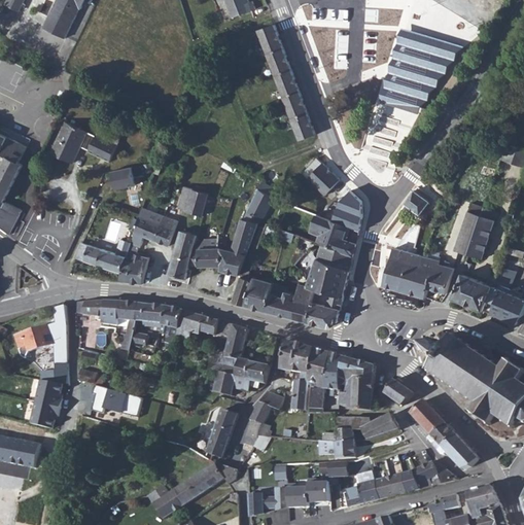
[(4,0),(3,2),(16,9),(21,0),(4,0)]
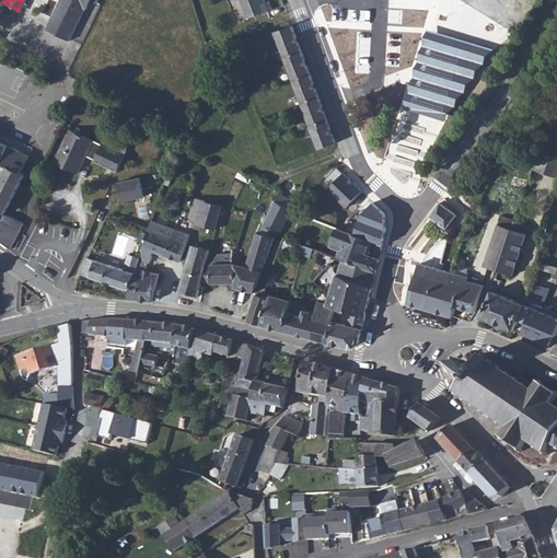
[(56,0),(44,27),(67,38),(82,7),(83,8),(86,0),(56,0)]
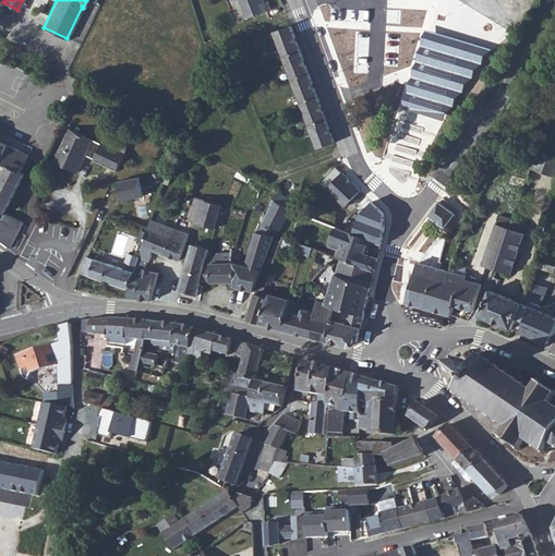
[(237,0),(243,16),(268,8),(266,0),(262,0),(237,0)]
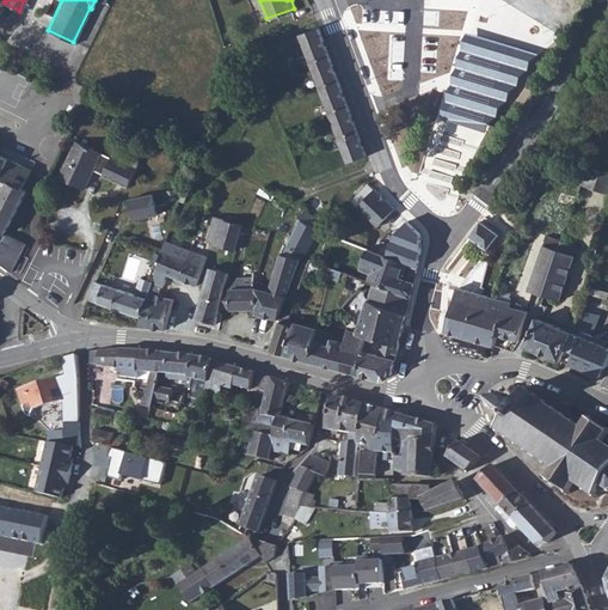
[(539,49),(465,23),(436,115),(484,129),(539,49)]
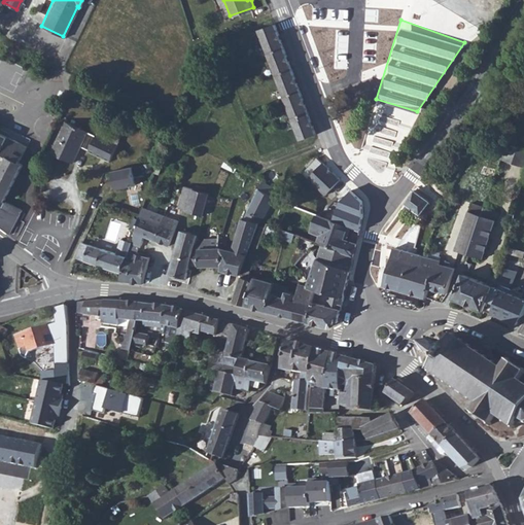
[(272,22),(255,28),(297,139),(314,133),(272,22)]
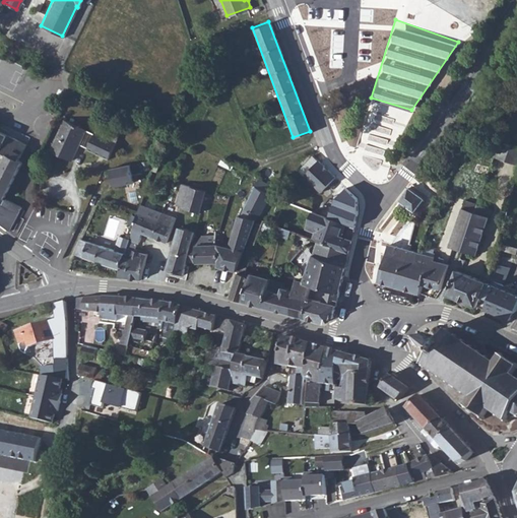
[(91,132),(63,118),(49,149),(69,159),(77,142),(85,146),(84,148),(106,158),(114,140),(113,140),(92,130),(91,132)]
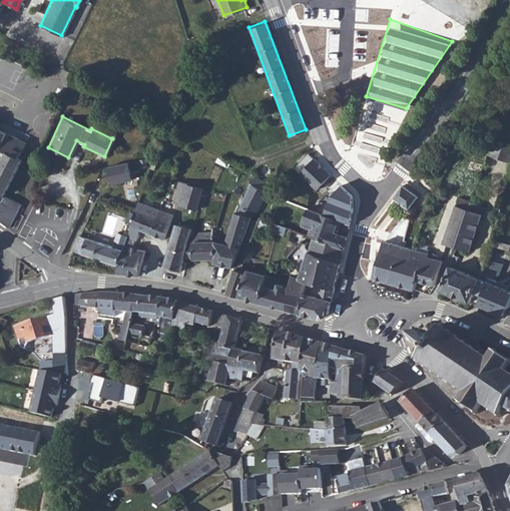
[(115,131),(94,121),(91,128),(111,138),(115,131)]
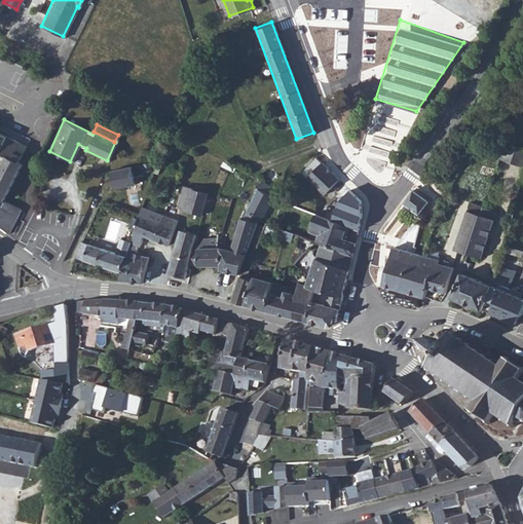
[(17,129),(11,140),(17,143),(24,133),(17,129)]
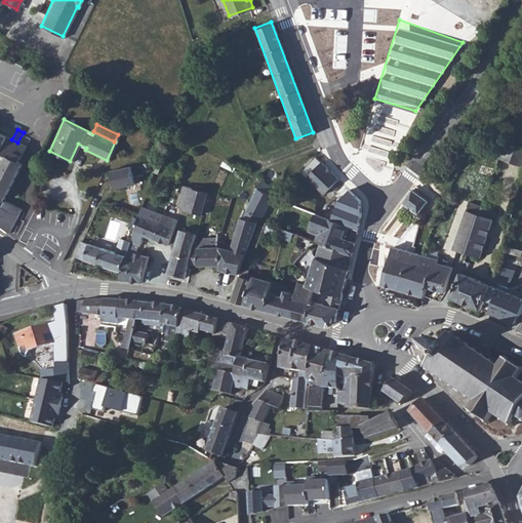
[(0,153),(3,155),(0,161),(0,197),(2,199),(4,196),(21,162),(16,161),(24,146),(17,143),(11,139),(0,133),(0,153)]
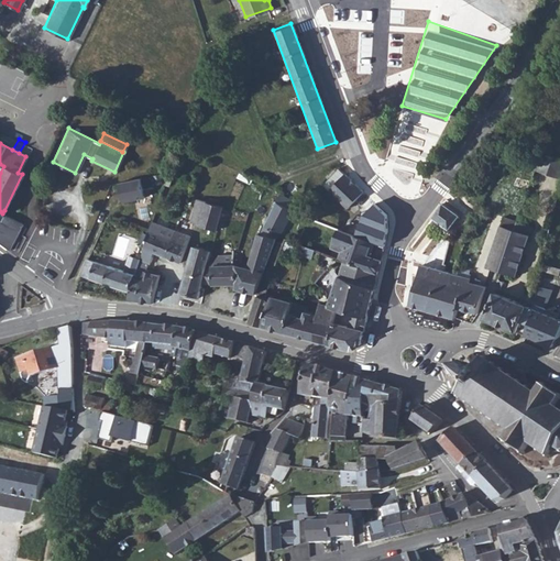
[(559,175),(559,156),(539,149),(534,166),(559,176),(559,175)]
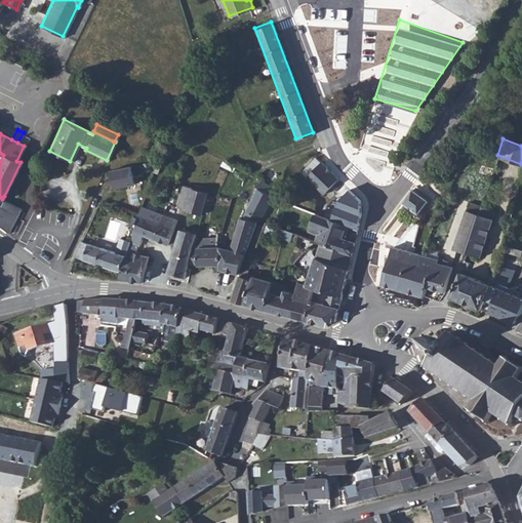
[(304,176),(319,160),(314,155),(298,171),(304,176)]
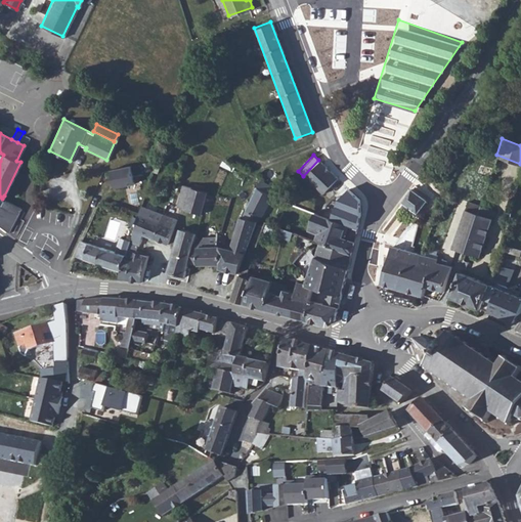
[(321,192),(336,177),(318,160),(303,176),(321,192)]
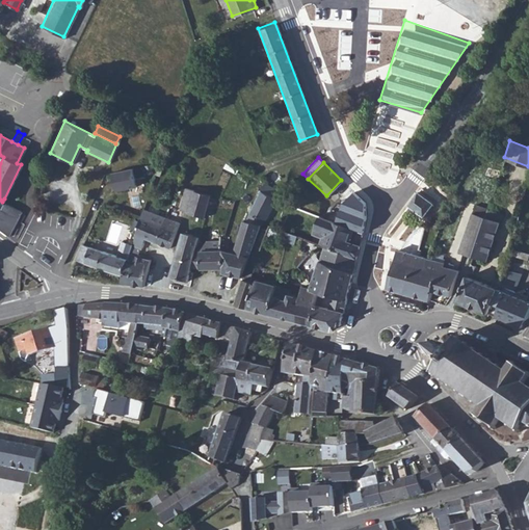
[(130,166),(110,170),(114,189),(134,185),(130,166)]
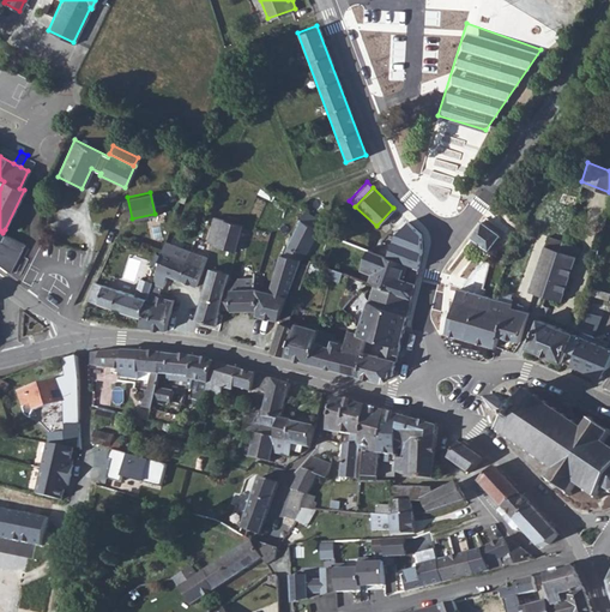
[(322,219),(303,209),(287,243),(303,250),(302,250),(306,251),(322,219)]
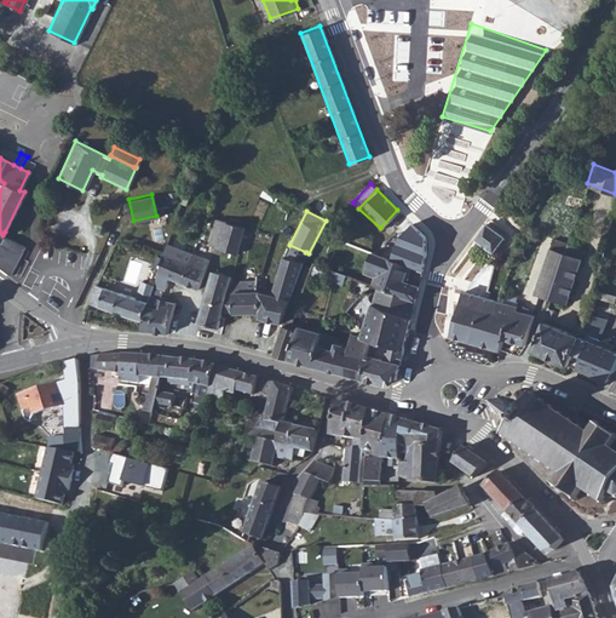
[(218,245),(225,219),(216,217),(207,241),(218,245)]
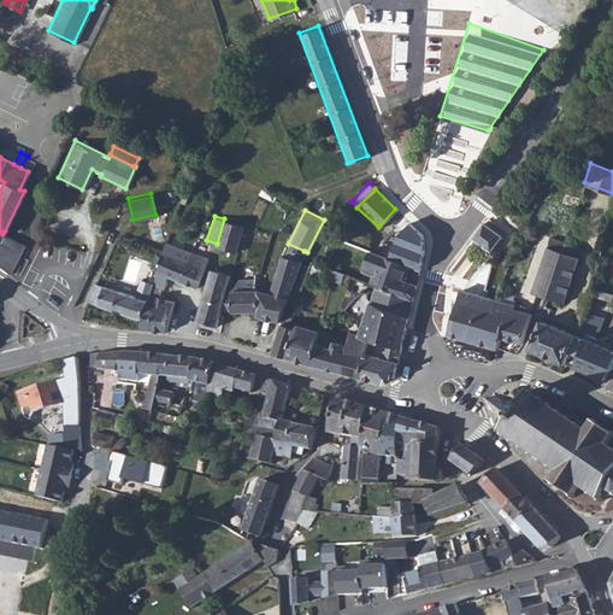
[(224,218),(217,245),(235,250),(242,223),(224,218)]
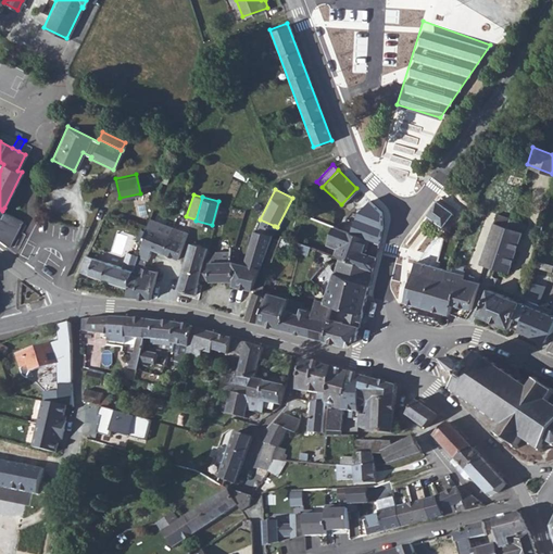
[(356,212),(350,230),(379,241),(384,225),(382,209),(368,198),(356,212)]
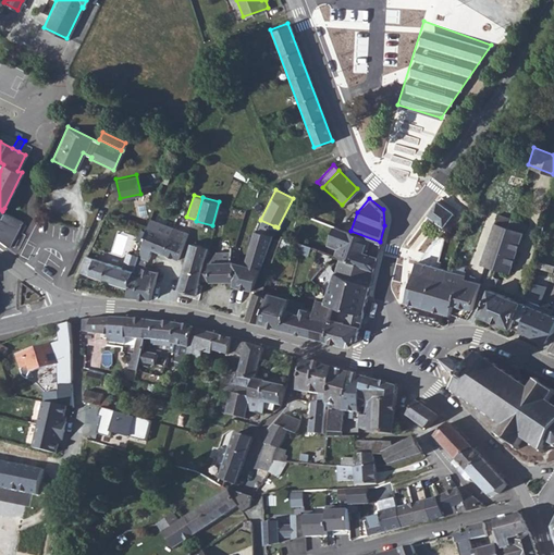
[(445,205),(436,198),(420,221),(403,243),(405,244),(409,246),(413,245),(432,218),(442,225),(455,208),(447,201),(445,205)]
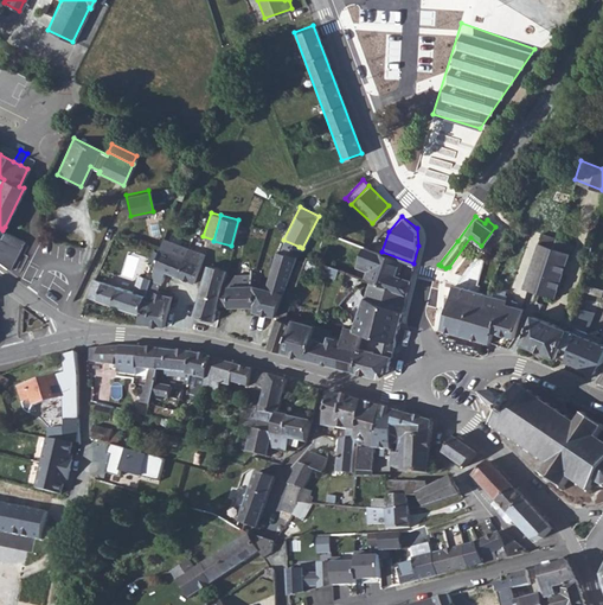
[(0,236),(7,240),(10,233),(2,230),(0,234),(0,236)]
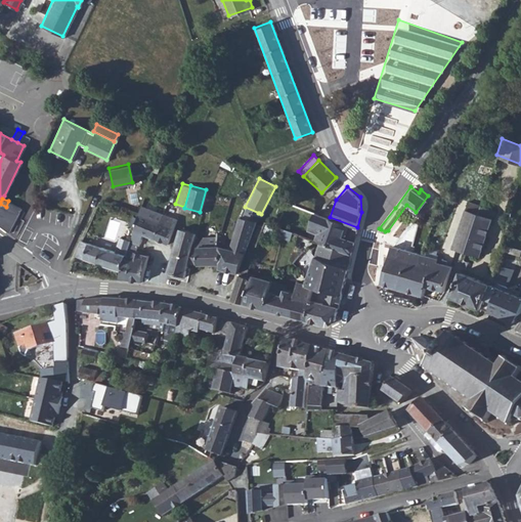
[(465,251),(480,204),(468,200),(451,246),(465,251)]
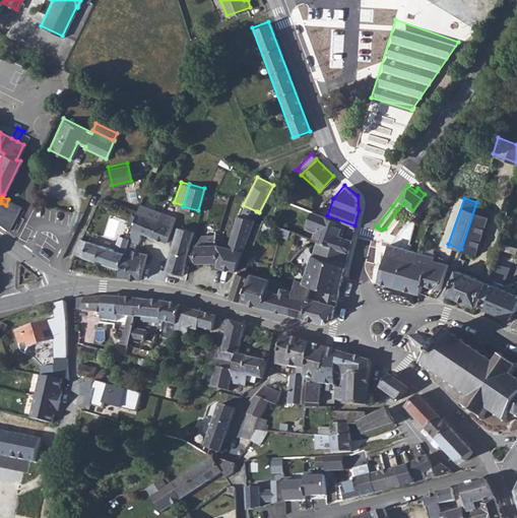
[(8,199),(6,205),(16,210),(19,204),(8,199)]
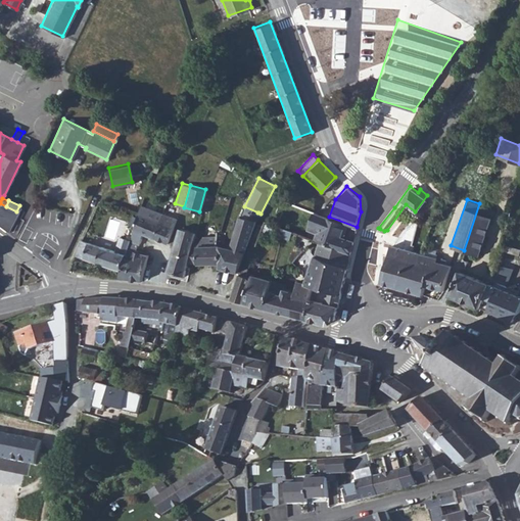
[(149,207),(140,203),(136,214),(146,217),(149,207)]
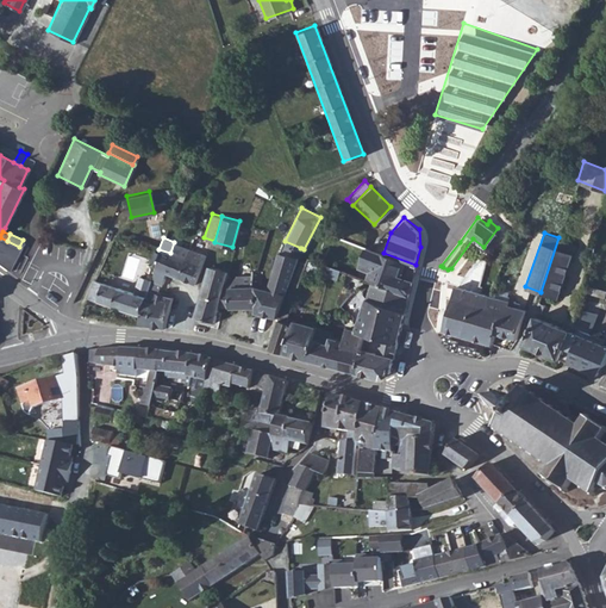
[(573,242),(558,237),(541,292),(554,297),(573,242)]
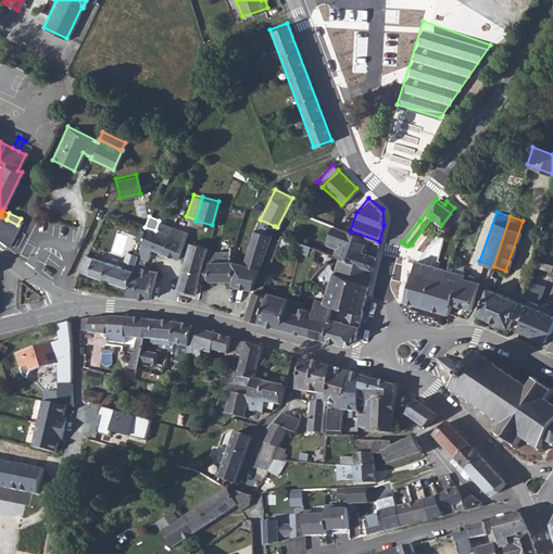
[(0,238),(9,246),(17,225),(7,219),(3,227),(0,226),(0,238)]
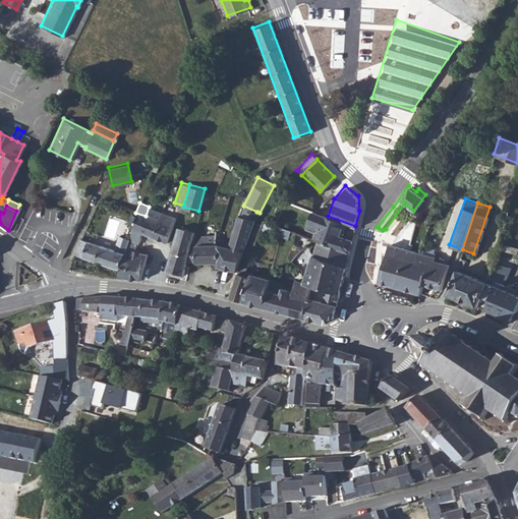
[(239,216),(254,220),(256,212),(257,212),(243,206),(239,215),(239,216)]
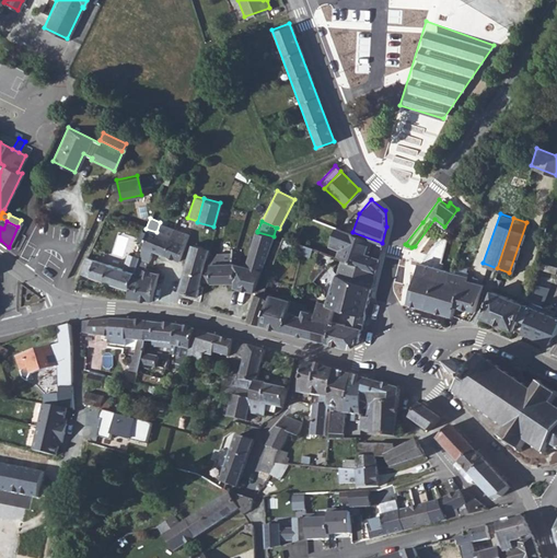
[(160,222),(157,232),(169,236),(170,236),(173,227),(160,222)]
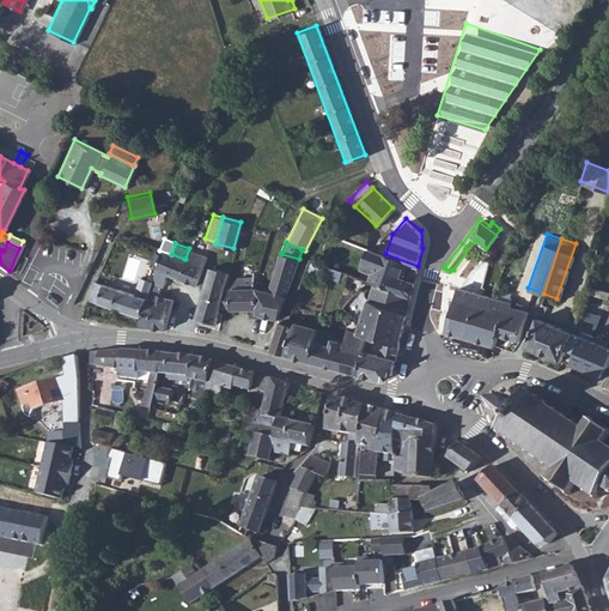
[(390,289),(409,296),(413,282),(401,277),(406,261),(385,254),(367,247),(360,267),(370,271),(367,279),(372,282),(390,288),(390,289)]
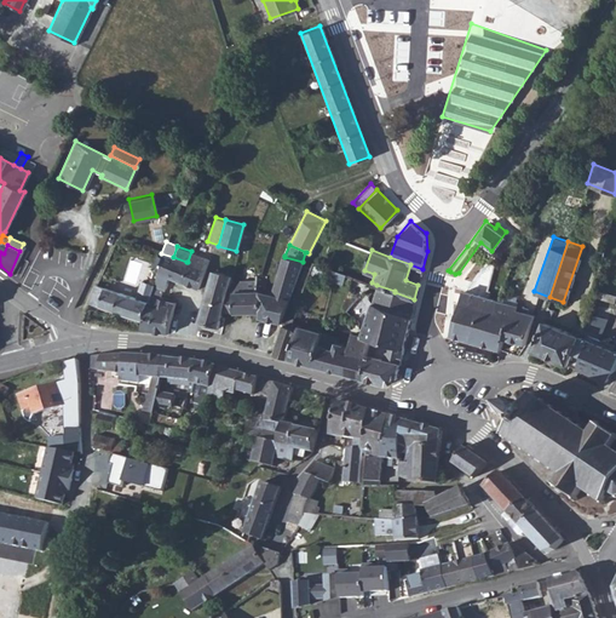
[(186,262),(179,280),(196,287),(208,257),(191,251),(188,262),(186,262)]
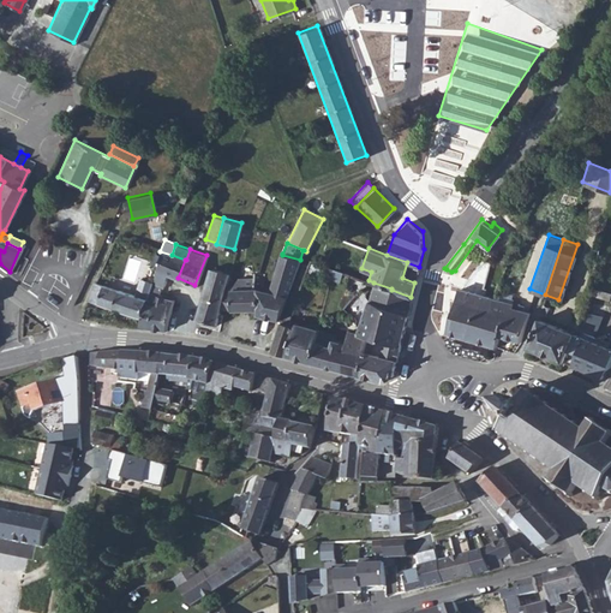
[(172,255),(160,251),(159,256),(156,265),(155,268),(166,273),(178,278),(185,260),(172,255)]
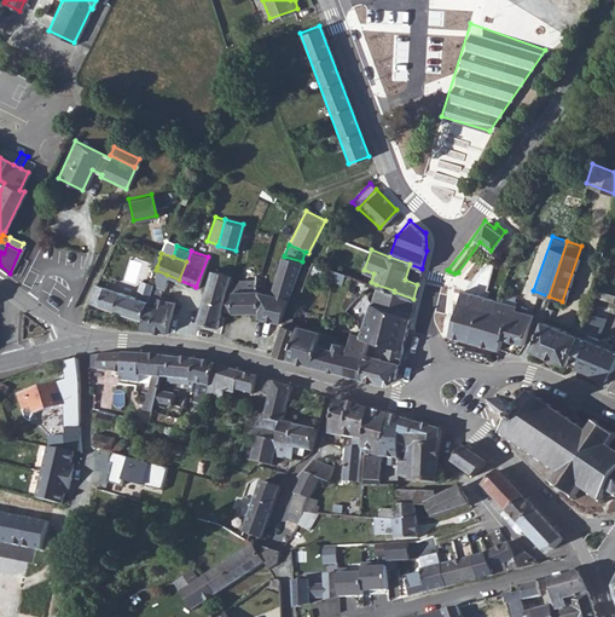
[(259,315),(280,321),(302,261),(284,257),(284,255),(282,254),(270,292),(259,290),(255,290),(255,277),(238,278),(230,289),(230,293),(231,293),(232,311),(260,310),(259,315)]
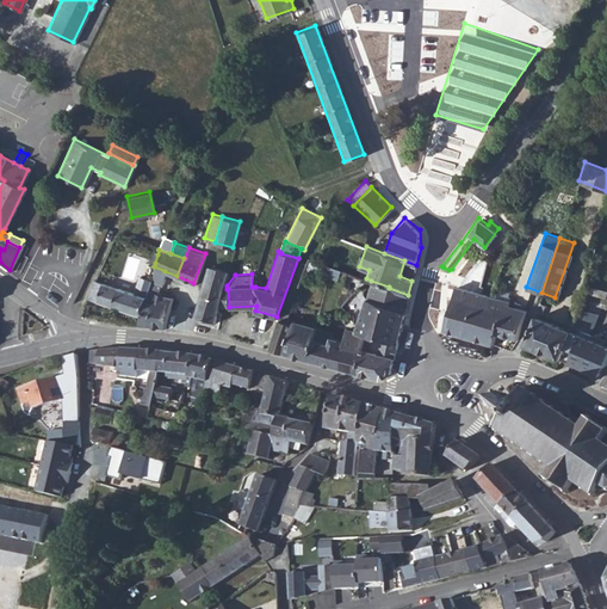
[(155,263),(158,254),(150,252),(148,260),(155,263)]
